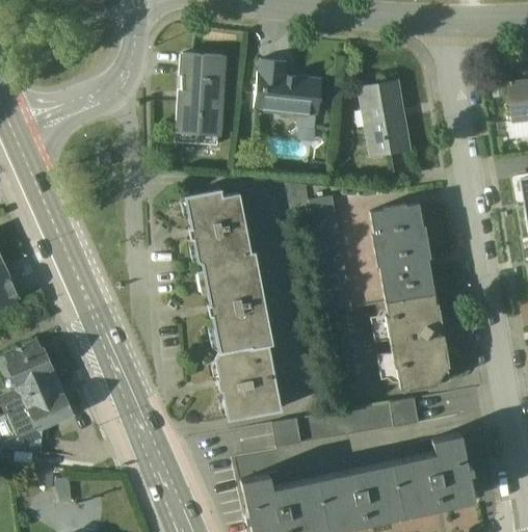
[(80,0),(80,1),(99,14),(106,10),(106,0),(80,0)]
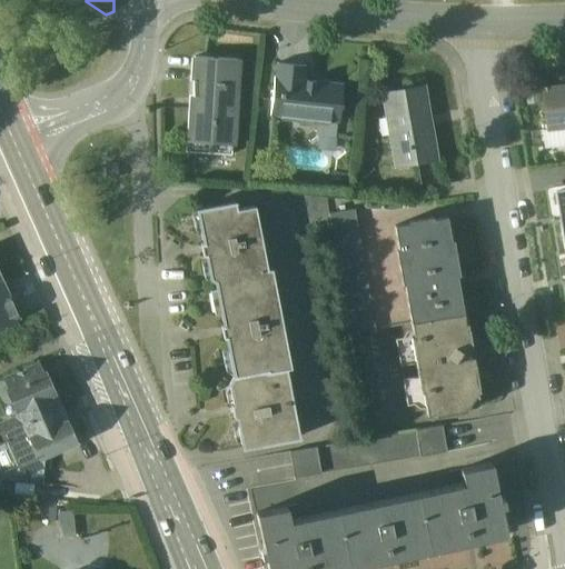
[(234,156),(240,60),(197,58),(191,153),(234,156)]
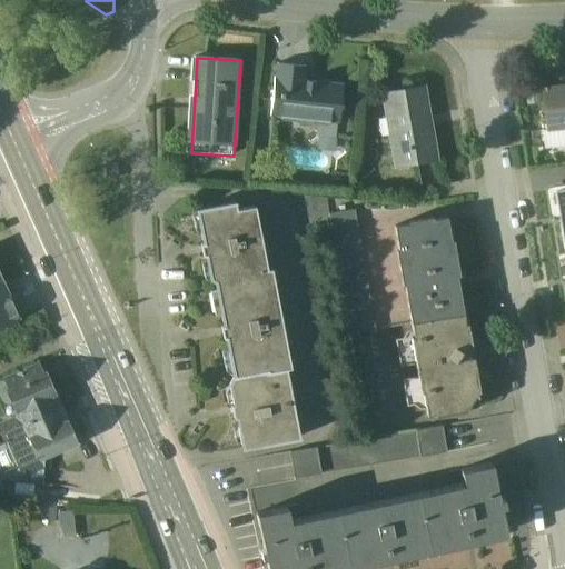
[(330,127),(333,125),(344,125),(348,86),(308,81),(310,67),(279,63),(273,118),(299,121),(301,127),(311,128),(315,125),(330,127)]
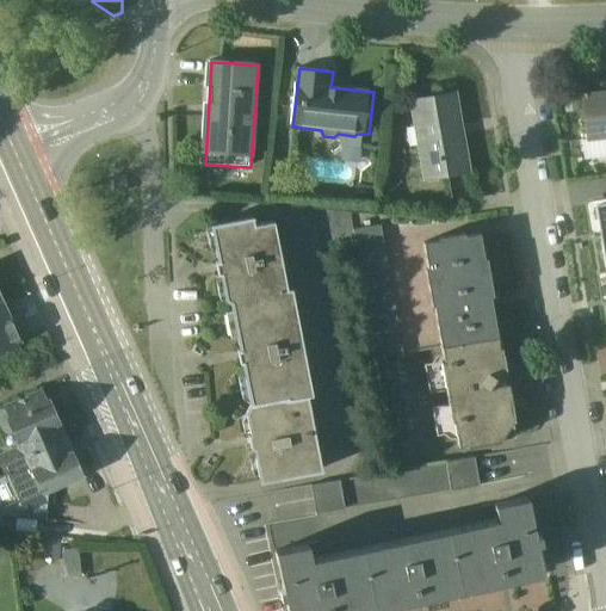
[(605,93),(587,96),(592,140),(605,139),(605,93)]
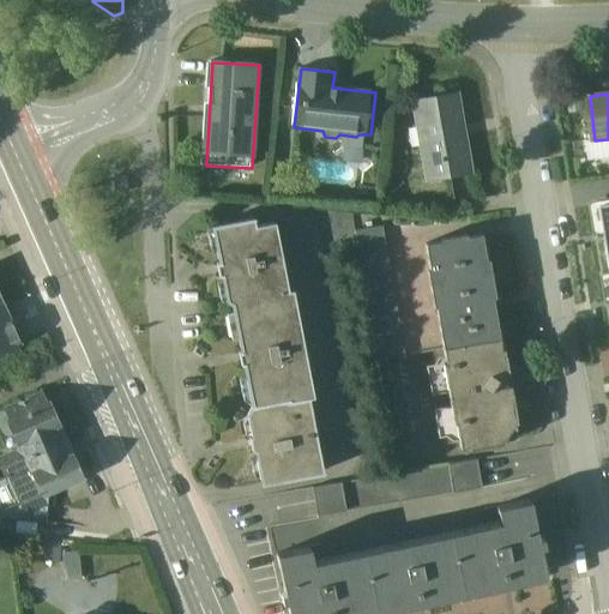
[(430,180),(474,173),(459,95),(416,102),(430,180)]
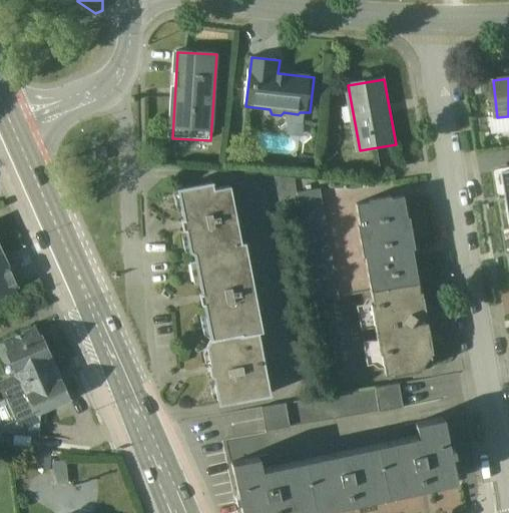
[(490,82),(478,84),(479,96),(491,94),(490,82)]
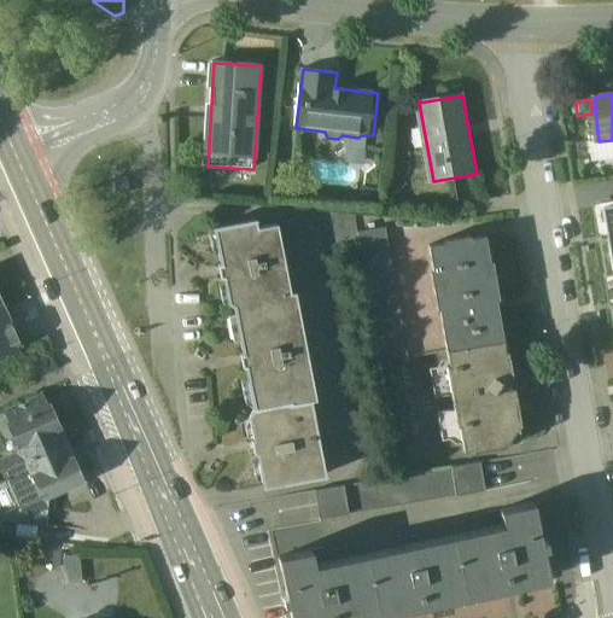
[(357,214),(321,210),(330,251),(362,246),(361,233),(357,214)]
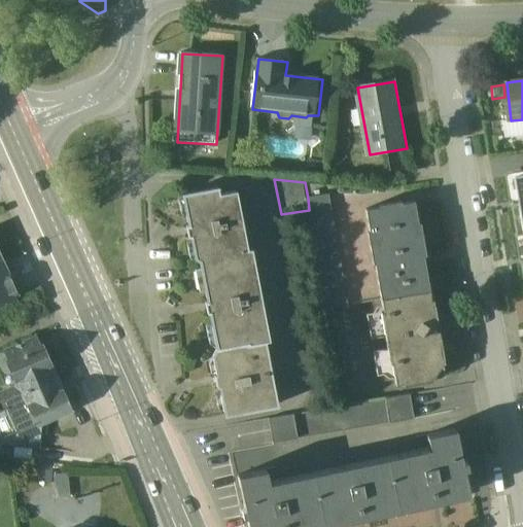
[(196,258),(249,249),(238,190),(221,195),(219,186),(182,194),(188,224),(187,224),(190,238),(192,238),(196,258)]
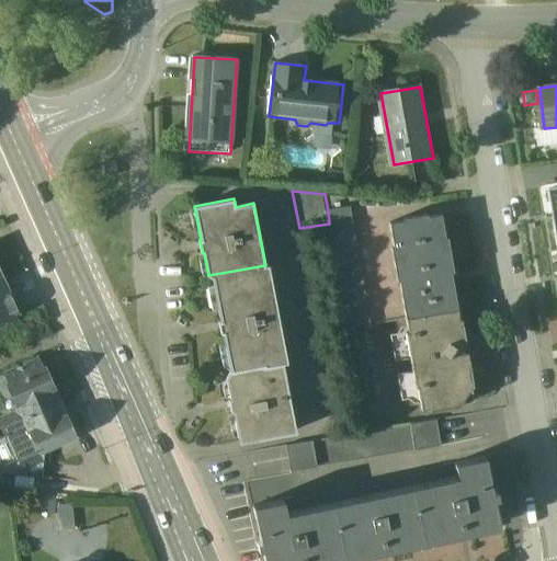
[(353,207),(328,212),(329,224),(348,329),(373,324),(353,207)]
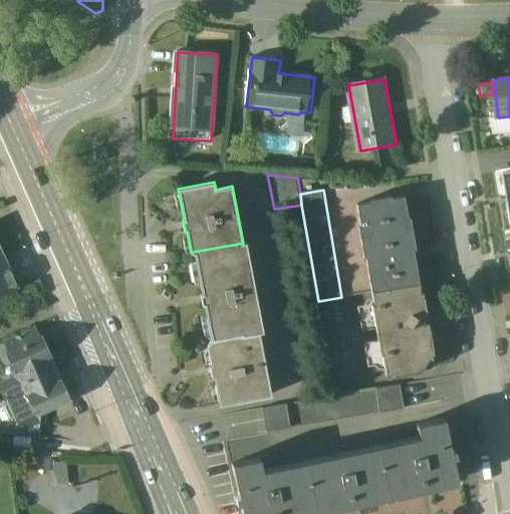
[(421,284),(415,250),(417,249),(412,217),(410,218),(406,197),(394,200),(393,197),(370,201),(370,203),(358,205),(362,226),(360,227),(365,258),(368,257),(374,292),(421,284)]
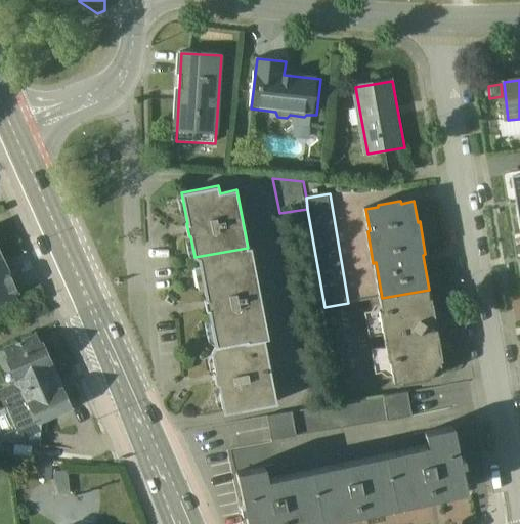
[(216,346),(212,352),(265,340),(269,339),(252,248),(248,248),(195,257),(199,260),(207,300),(206,300),(207,305),(208,312),(210,311),(216,346)]
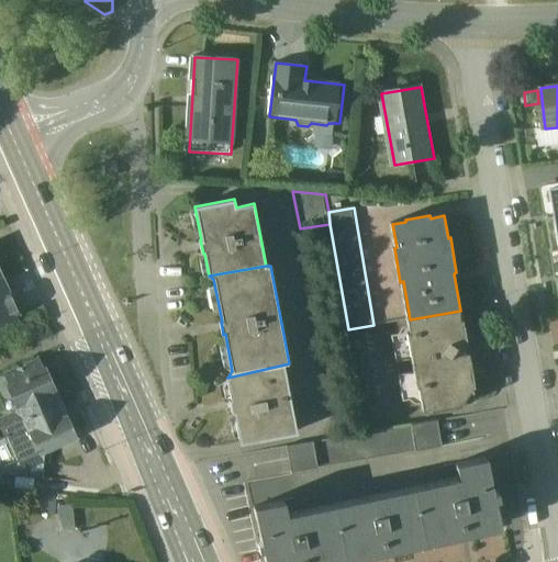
[(7,279),(0,281),(0,324),(22,314),(7,279)]
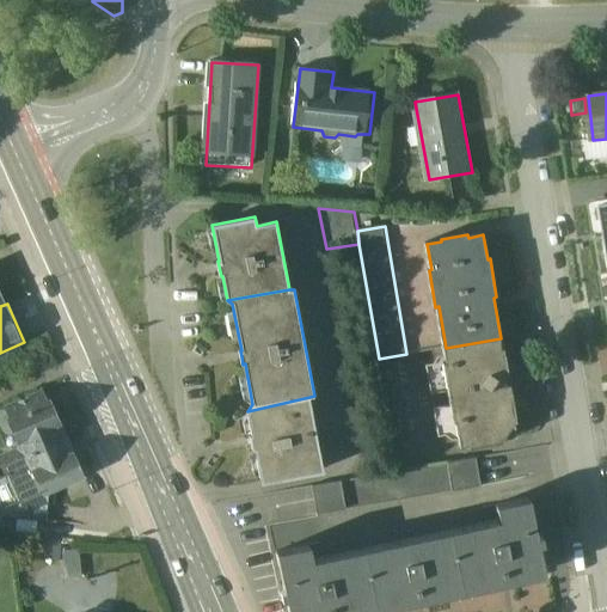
[(460,438),(461,447),(471,445),(471,447),(503,442),(503,440),(517,436),(515,422),(517,422),(512,387),(503,386),(502,378),(509,377),(504,349),(502,349),(501,338),(446,348),(447,356),(441,359),(436,365),(428,366),(434,395),(449,391),(452,404),(436,409),(441,436),(449,435),(454,440),(460,438)]
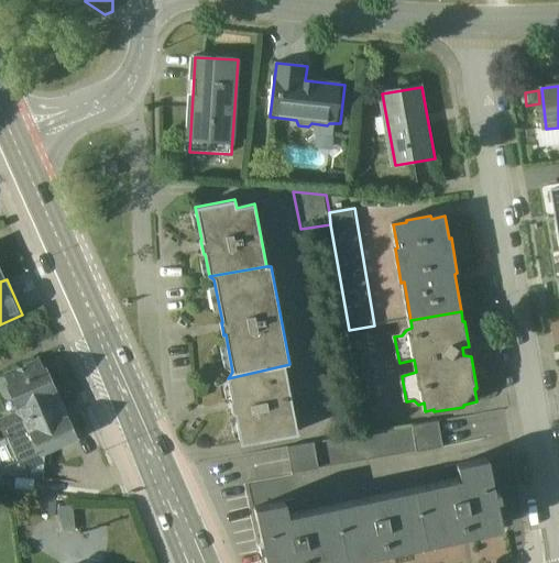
[(285,365),(228,378),(232,400),(231,400),(232,408),(233,414),(236,414),(242,444),(298,434),(285,365)]
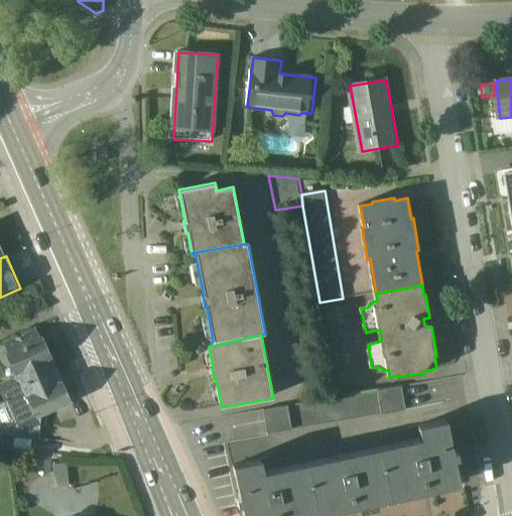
[(45,342),(8,358),(17,379),(0,385),(0,401),(60,376),(45,342)]
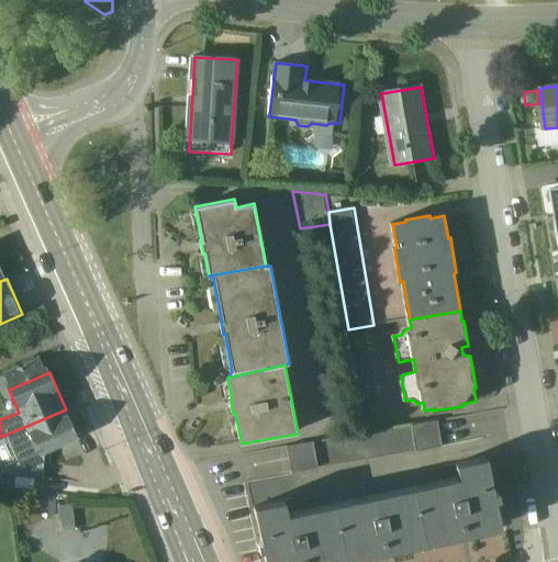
[(66,409),(0,437),(0,438),(2,444),(12,439),(24,467),(80,444),(66,409)]
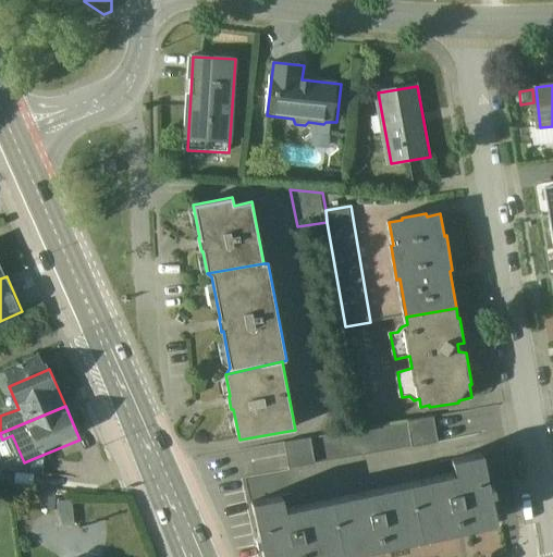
[(413,447),(440,443),(435,418),(408,422),(413,447)]
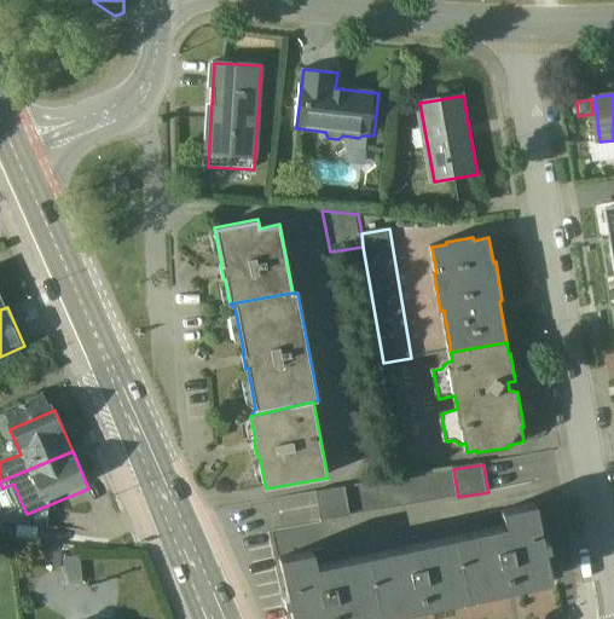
[(324,521),(353,516),(348,487),(319,492),(324,521)]
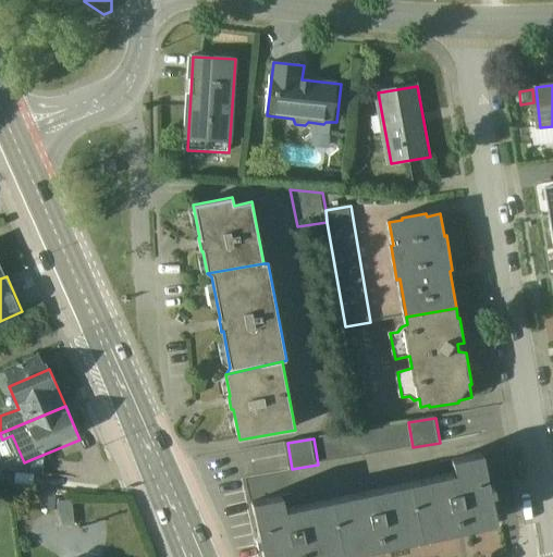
[(421,536),(498,520),(483,454),(455,461),(457,474),(410,484),(421,536)]
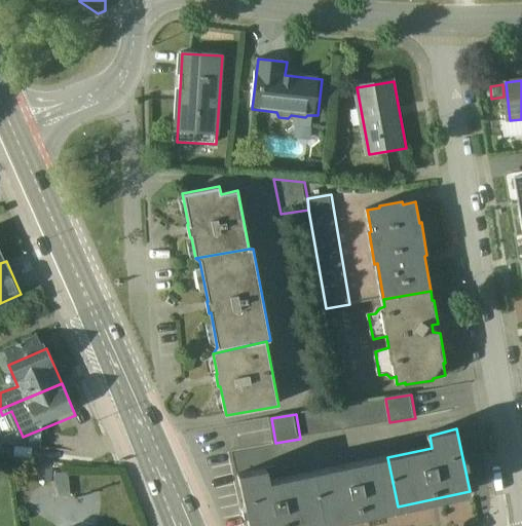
[(325,522),(398,506),(387,457),(314,473),(325,522)]
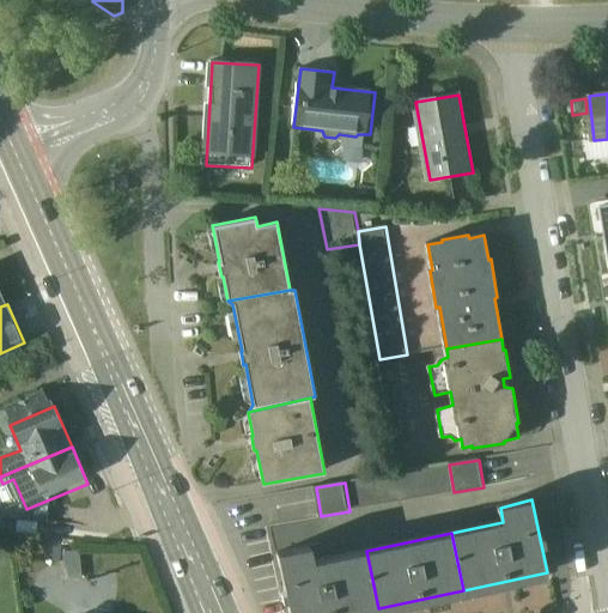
[(291,612),(357,612),(378,608),(366,551),(315,562),(311,546),(279,553),(291,612)]
